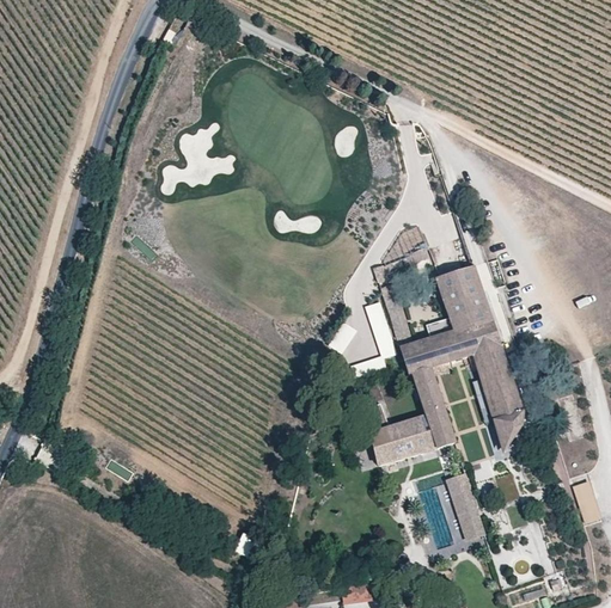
[(427,247),(413,253),(416,263),(432,257),(427,247)]
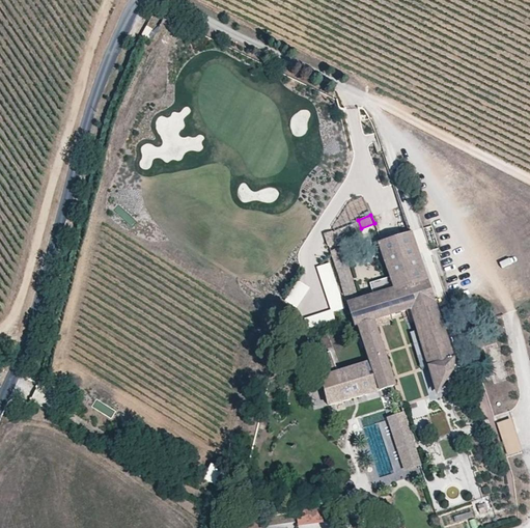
[(347,306),(353,322),(354,325),(357,324),(368,358),(378,387),(394,382),(381,342),(374,324),(373,318),(389,313),(411,307),(439,388),(450,368),(452,355),(442,324),(411,230),(378,241),(390,276),(393,284),(372,292),(360,296),(346,301),(347,306)]
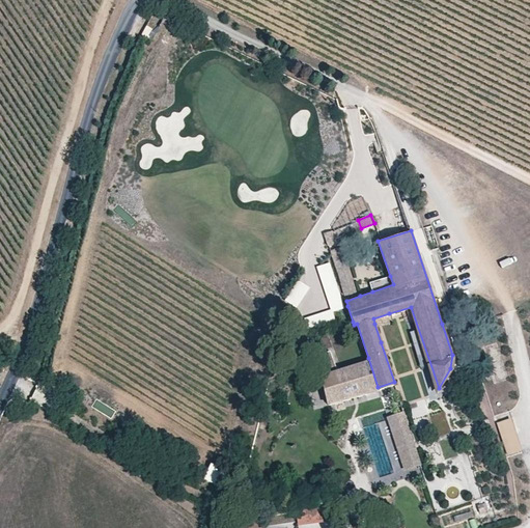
[(346,301),(360,296),(345,249),(332,254),(346,301)]
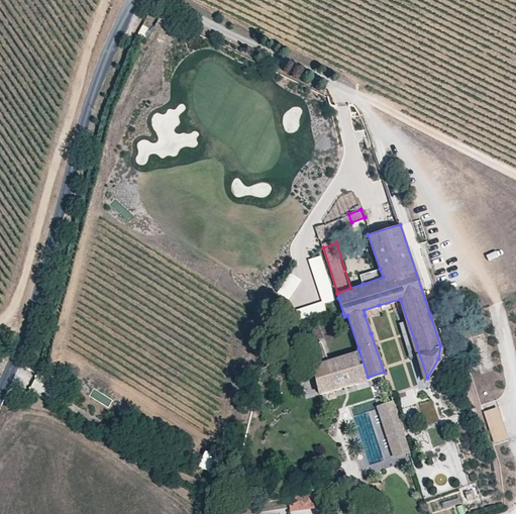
[(380,269),(359,275),(363,284),(383,277),(380,269)]
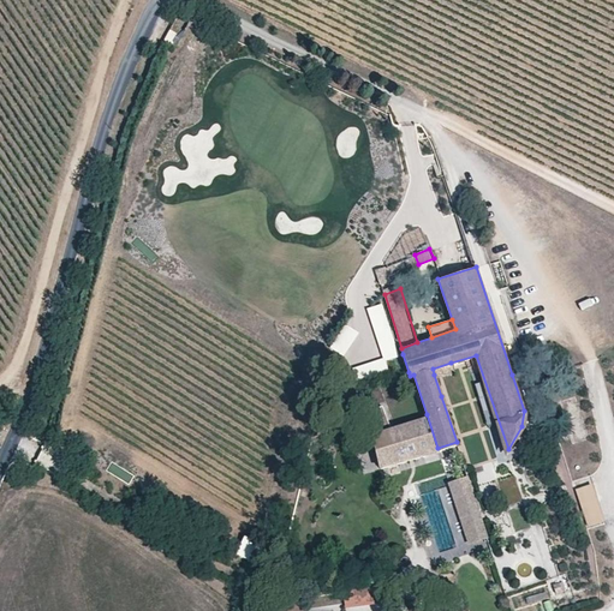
[(453,369),(451,363),(433,369),(434,375),(453,369)]
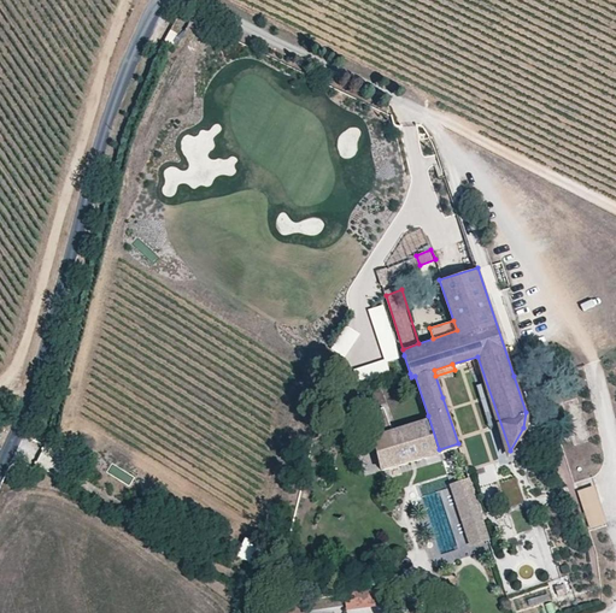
[(383,405),(363,412),(370,435),(391,428),(383,405)]
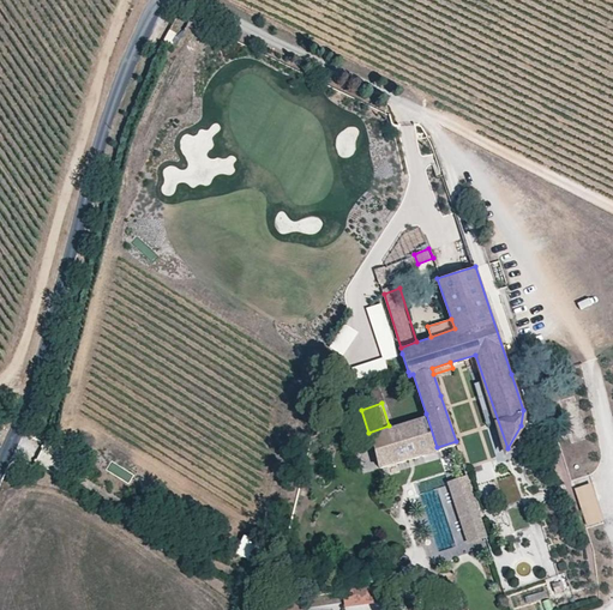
[(368,433),(378,465),(385,463),(437,447),(426,414),(389,426),(368,433)]
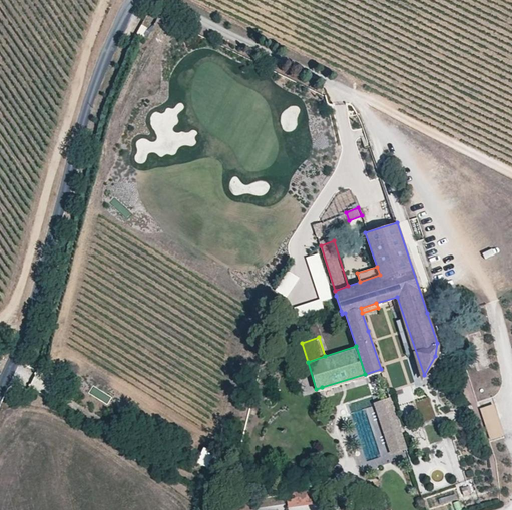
[(390,394),(373,400),(390,451),(407,446),(390,394)]
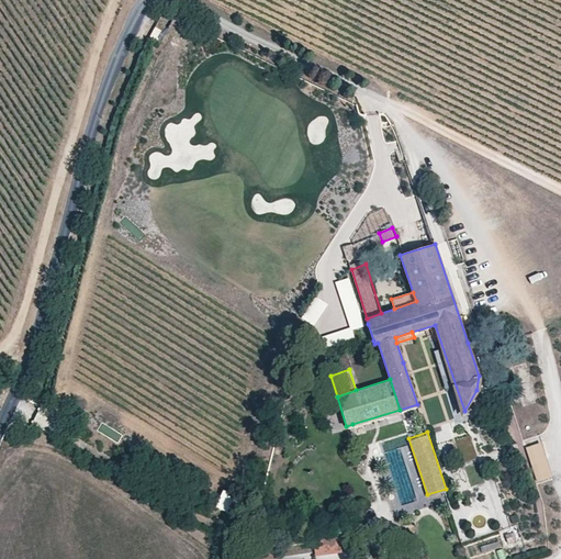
[(540,439),(525,445),(536,479),(551,473),(540,439)]
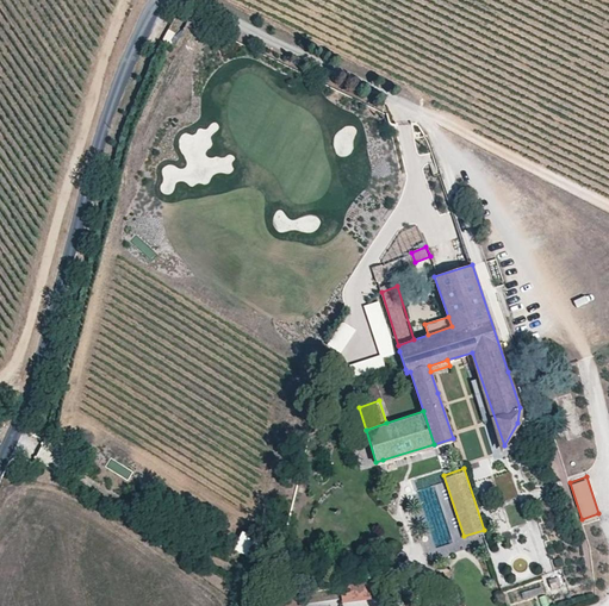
[(550,586),(559,582),(557,573),(546,575),(550,586)]
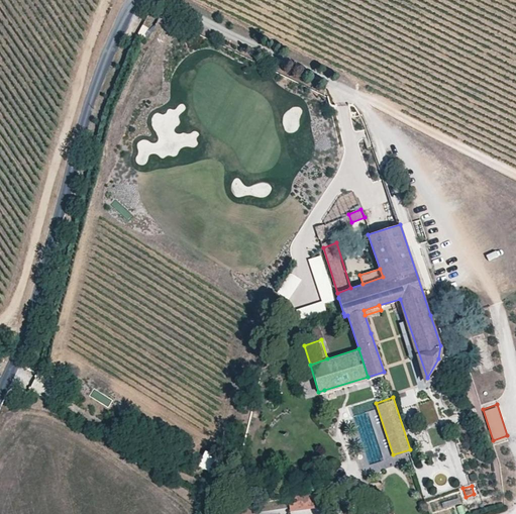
[(286,492),(287,506),(310,505),(309,491),(286,492)]
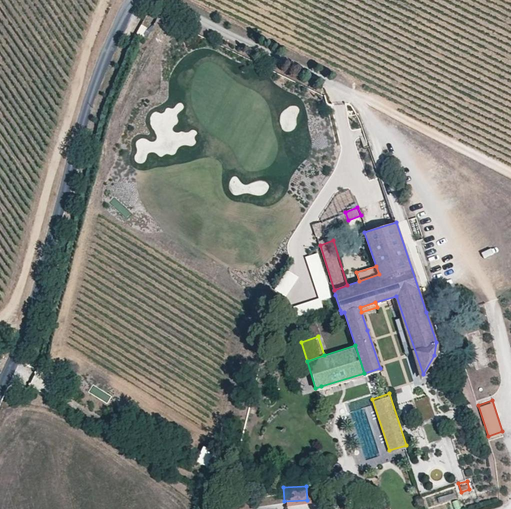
[(435,493),(436,498),(451,496),(450,490),(435,493)]
